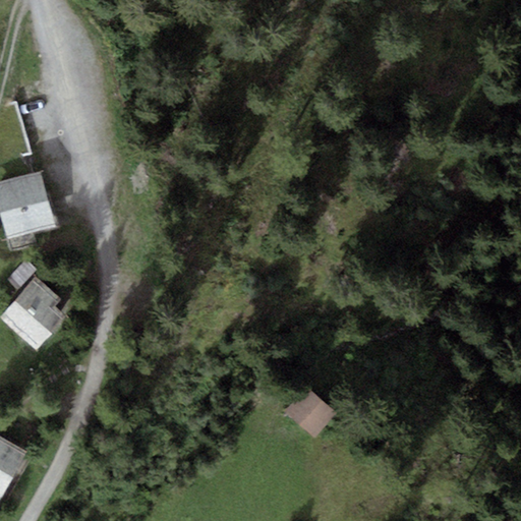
[(0,163),(32,155),(16,102),(0,106),(0,163)]
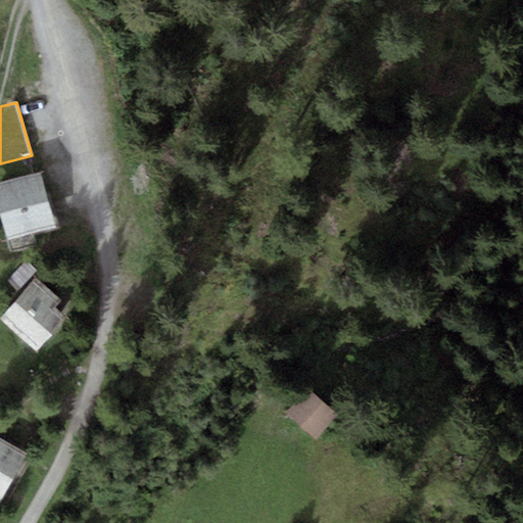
[(39,175),(0,184),(0,211),(7,239),(52,228),(39,175)]
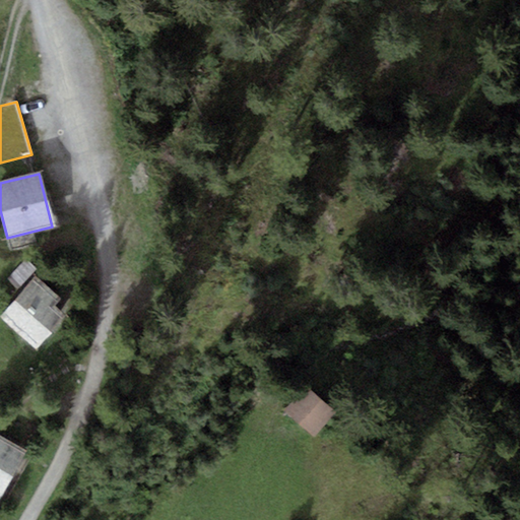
[(35,278),(0,318),(37,349),(66,315),(52,304),(57,298),(35,278)]
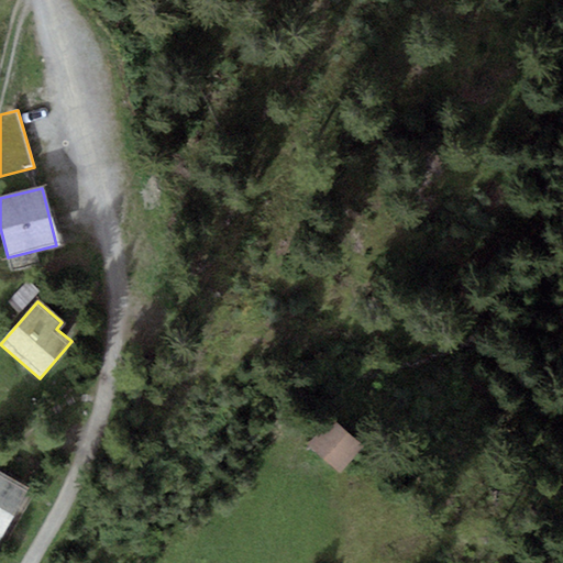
[(365,448),(332,419),(309,444),(342,473),(365,448)]
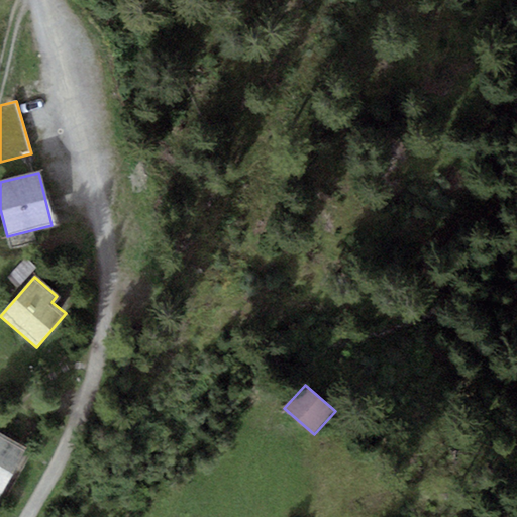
[(0,492),(25,447),(0,433),(0,492)]
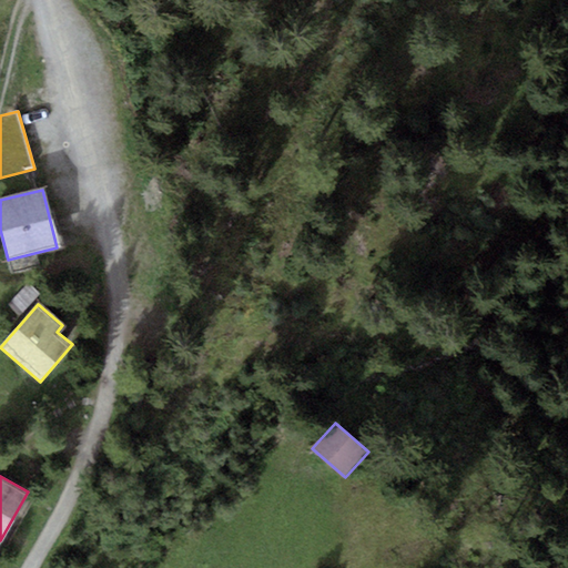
All buildings are outlined.
